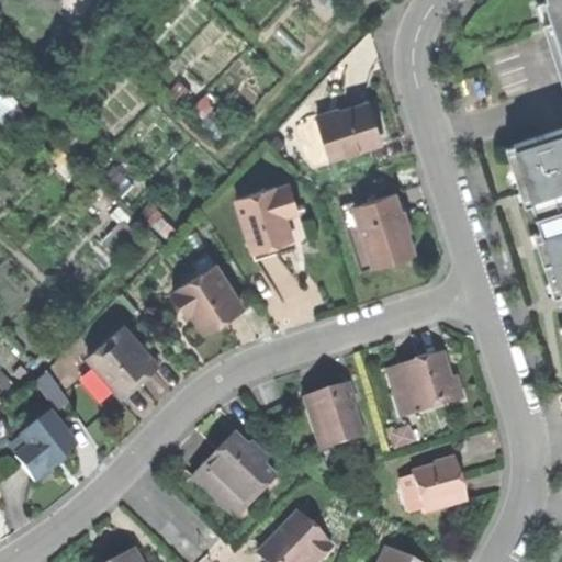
[(561,64),(561,0),(551,0),(557,18),(549,20),(561,64)]
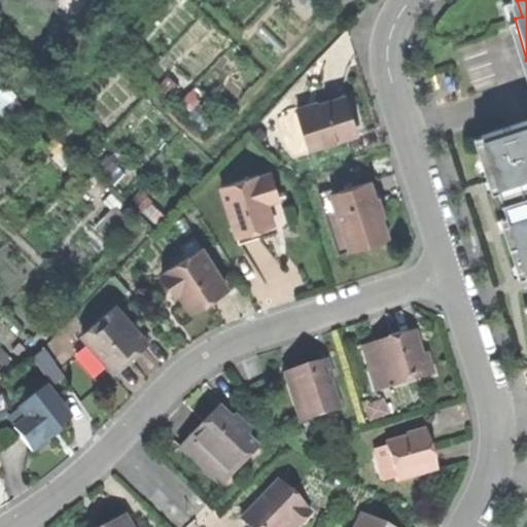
[(297,109),(310,148),(355,134),(349,115),(343,96),(297,109)]
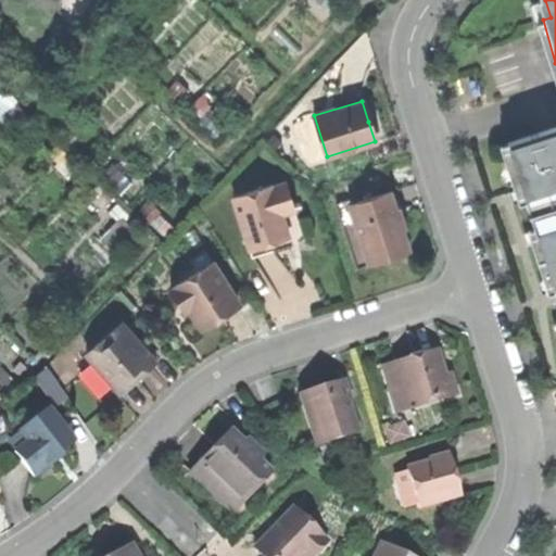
[(555,254),(555,126),(508,142),(513,154),(504,158),(515,189),(523,187),(528,200),(533,216),(536,227),(546,257),(555,254)]
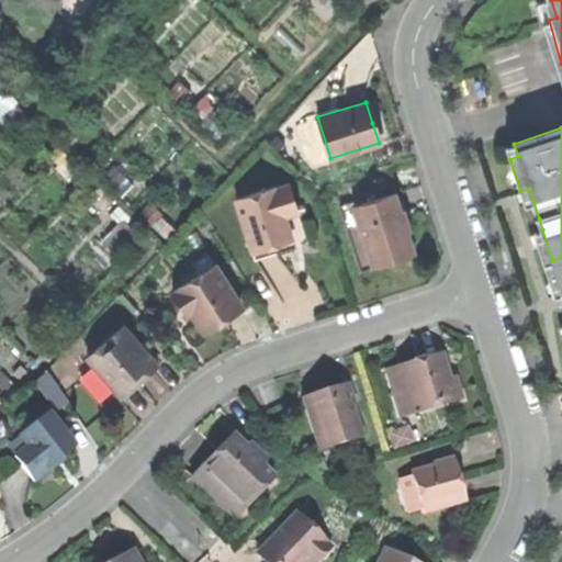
[(506,146),(509,159),(518,156),(514,144),(506,146)]
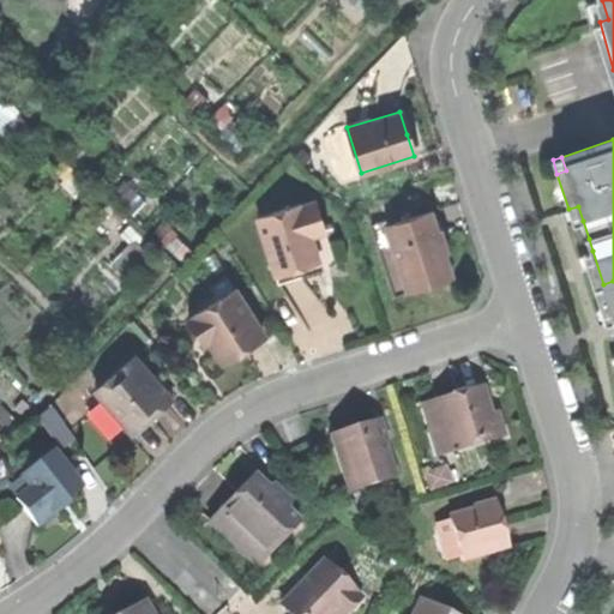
[(259,217),(275,270),(319,256),(309,226),(325,221),(319,199),(259,217)]
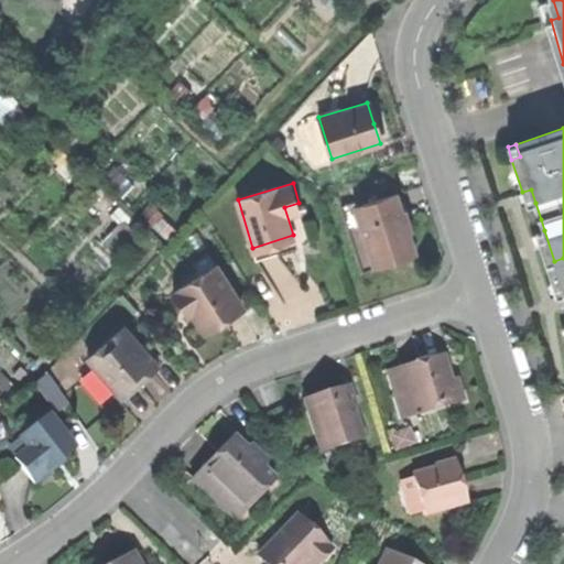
[(527,206),(535,203),(531,190),(522,192),(527,206)]
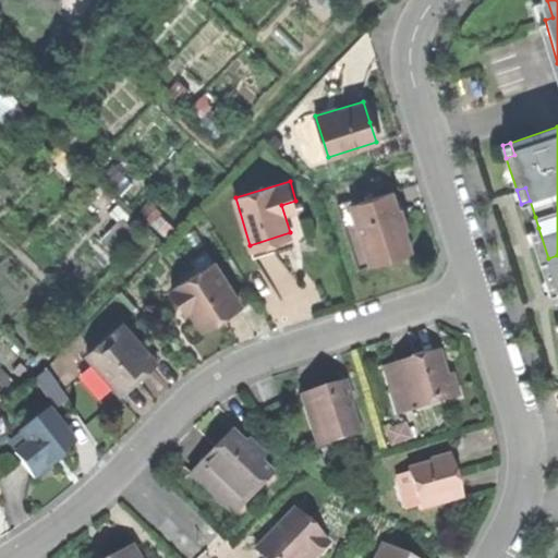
[(352,203),(373,263),(412,250),(402,220),(392,190),(352,203)]
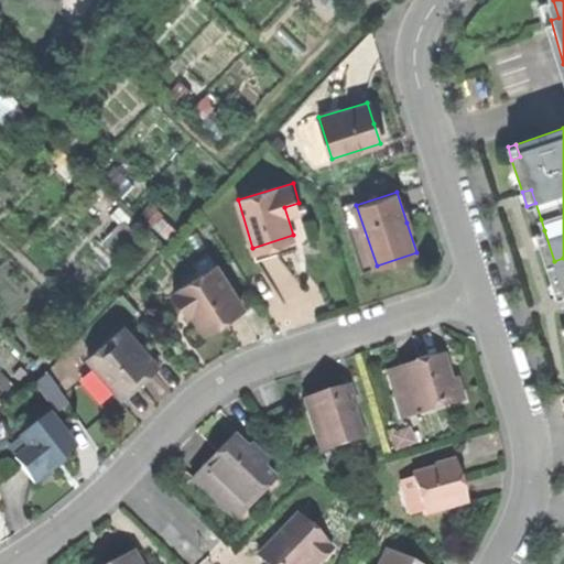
[(312,243),(299,203),(284,207),(293,235),(252,248),(257,260),(285,251),(312,243)]
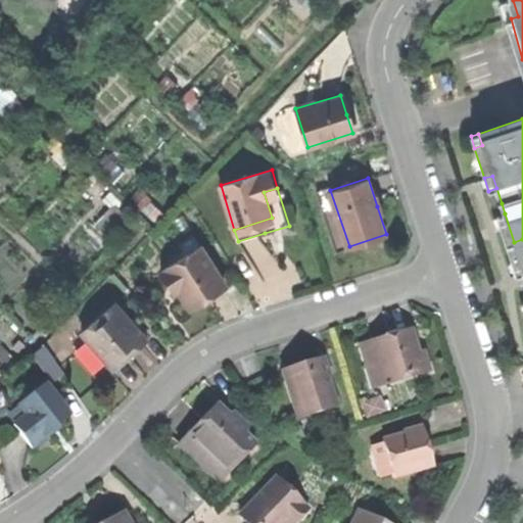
[(336,251),(349,246),(330,190),(318,195),(336,251)]
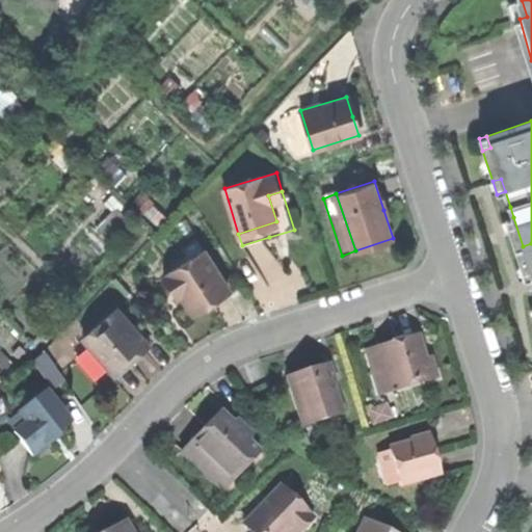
[(514,249),(523,246),(513,217),(505,220),(514,249)]
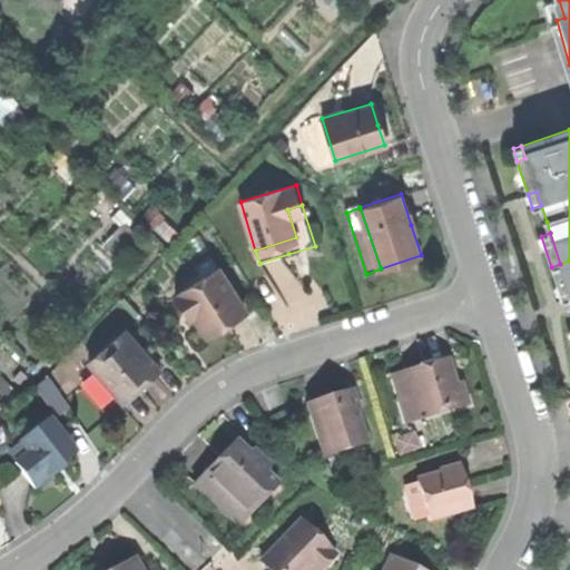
[(195,267),(203,278),(218,267),(212,256),(195,267)]
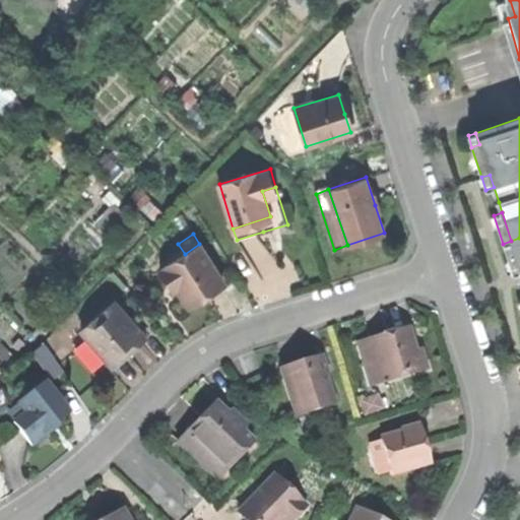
[(519,238),(511,241),(519,269),(519,238)]
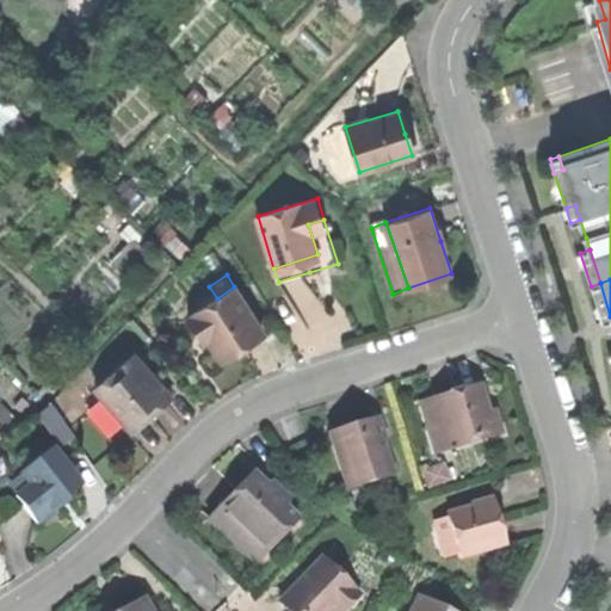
[(602,321),(610,319),(610,316),(600,283),(591,287),(602,321)]
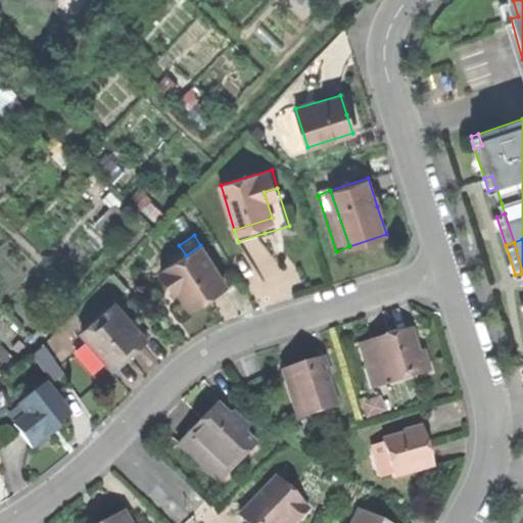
[(177,285),(190,305),(208,293),(225,283),(200,245),(186,255),(165,268),(167,271),(162,274),(172,288),(177,285)]
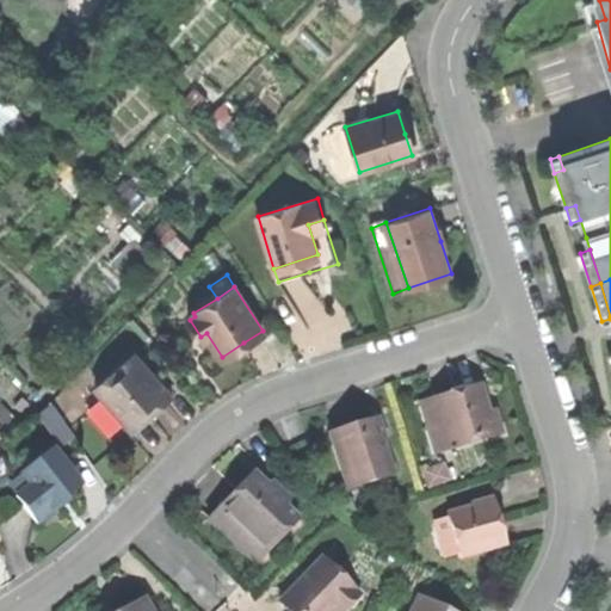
[(124,420),(134,431),(149,418),(164,405),(156,396),(159,382),(134,352),(94,387),(100,394),(124,420)]
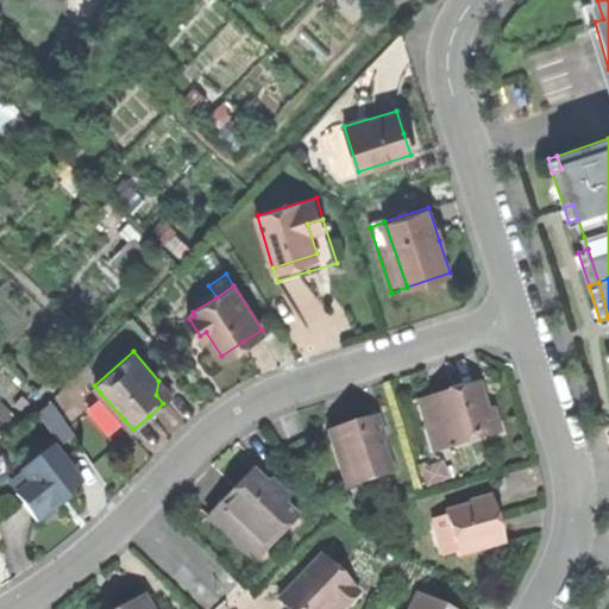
[(447,445),(491,432),(477,384),(450,393),(433,397),(440,422),(447,445)]
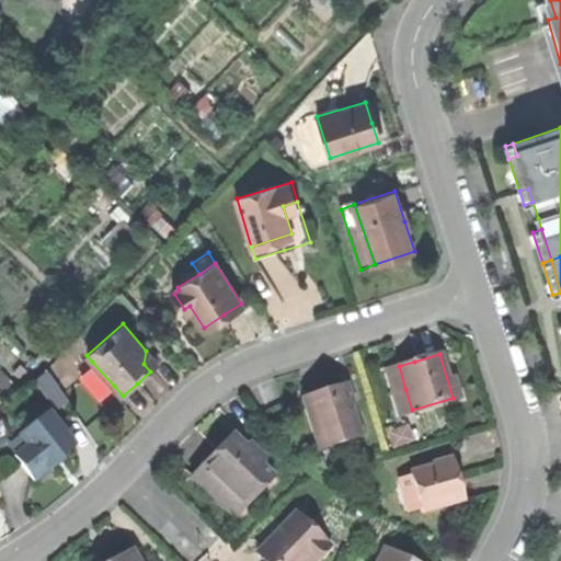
[(99,399),(114,386),(92,362),(78,375),(99,399)]
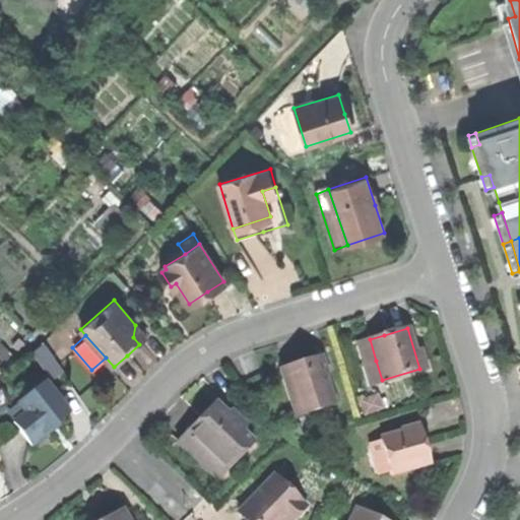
[(364,365),(376,361),(370,339),(358,343),(364,365)]
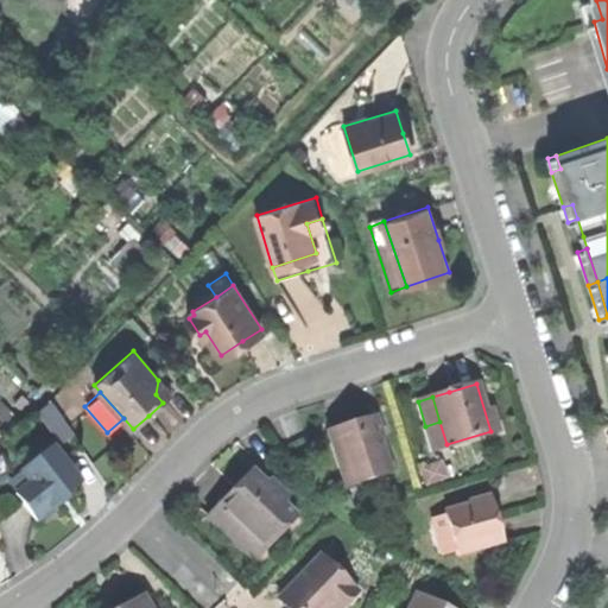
[(391,469),(374,417),(349,424),(328,431),(344,483),(391,469)]
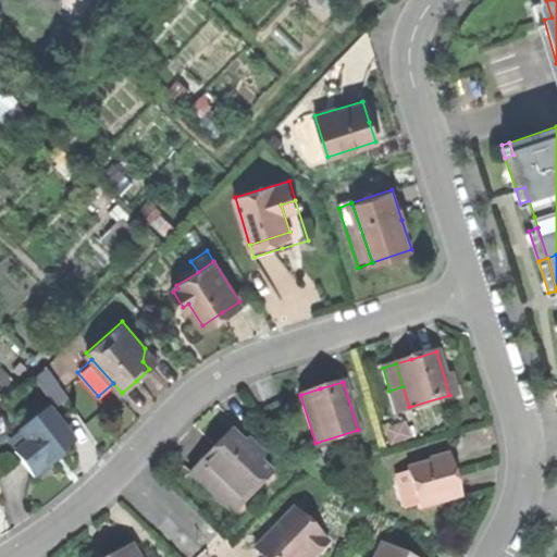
[(396,411),(409,407),(403,386),(390,391),(396,411)]
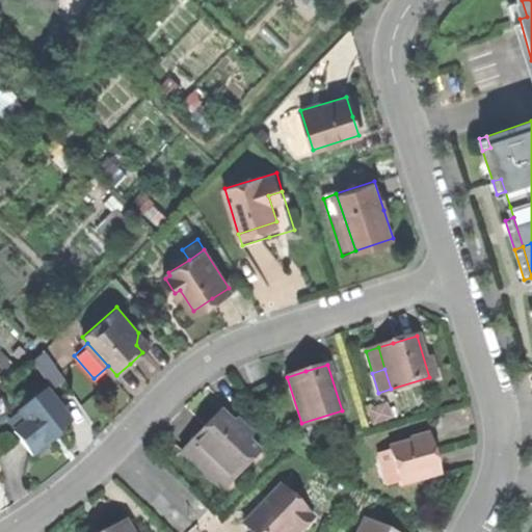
[(16,434),(33,456),(46,447),(54,440),(52,436),(73,421),(48,389),(25,405),(29,410),(29,424),(16,434)]
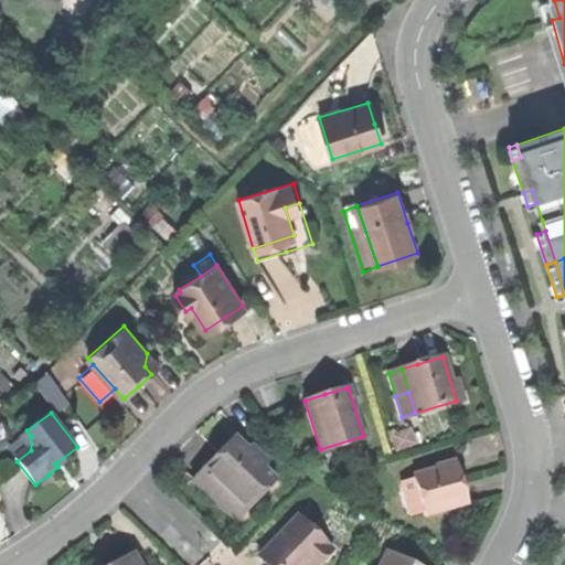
[(203,467),(247,509),(277,479),(265,467),(270,461),(263,452),(251,454),(233,436),(219,451),(203,467)]
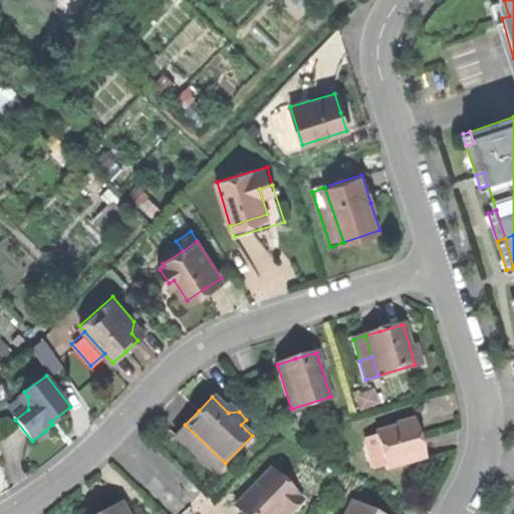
[(387,465),(388,469),(425,459),(420,441),(415,422),(377,432),(378,436),(387,465)]
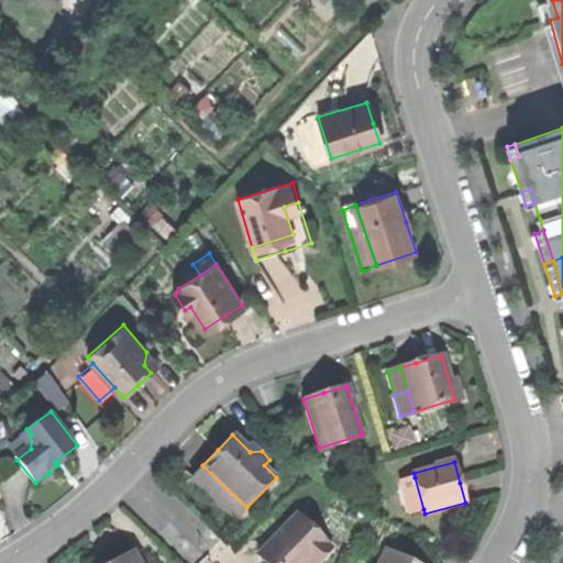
[(410,512),(423,509),(415,477),(401,481),(410,512)]
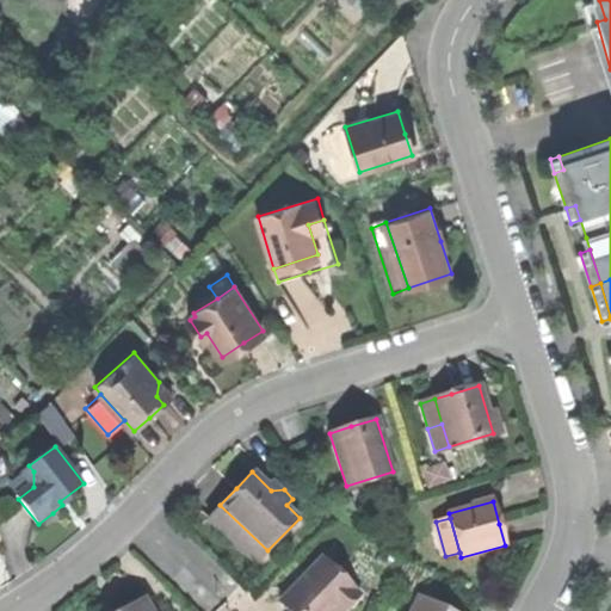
[(284,600),(295,610),(334,610),(340,605),(345,610),(360,594),(358,591),(359,588),(327,556),(291,593),(284,600)]
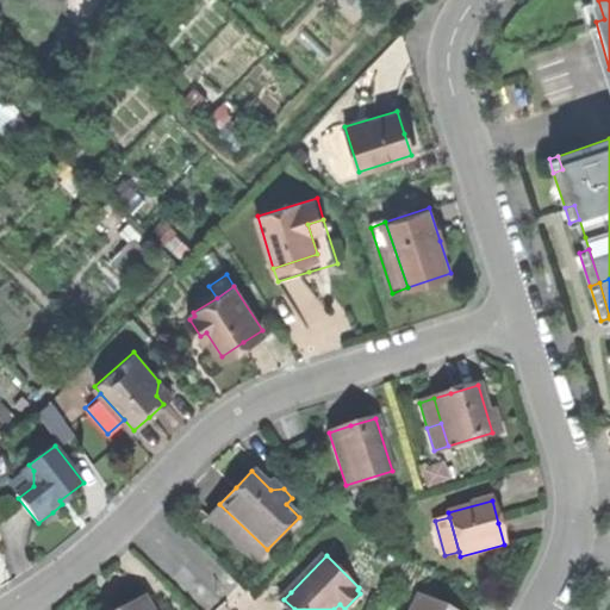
[(450,609),(419,595),(412,609),(450,609)]
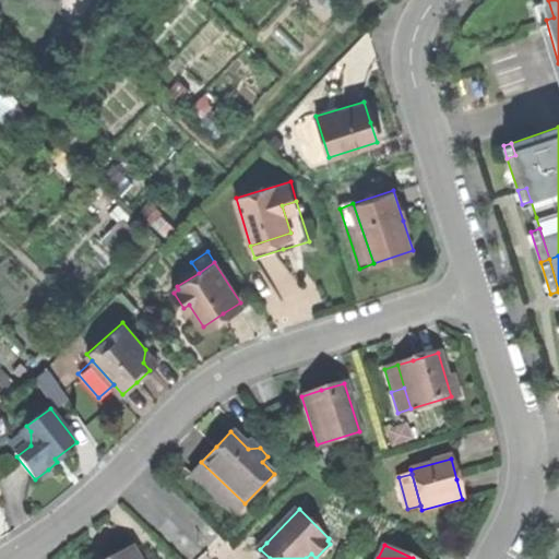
[(139,558),(133,547),(111,558),(139,558)]
